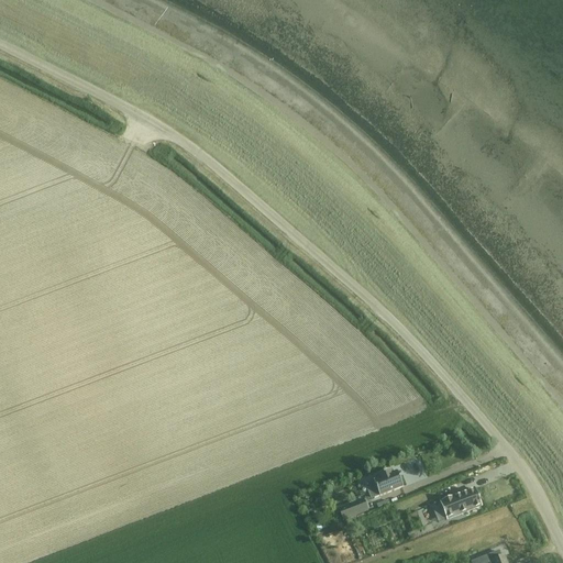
[(478,465),(481,476),(496,473),(494,462),(478,465)]
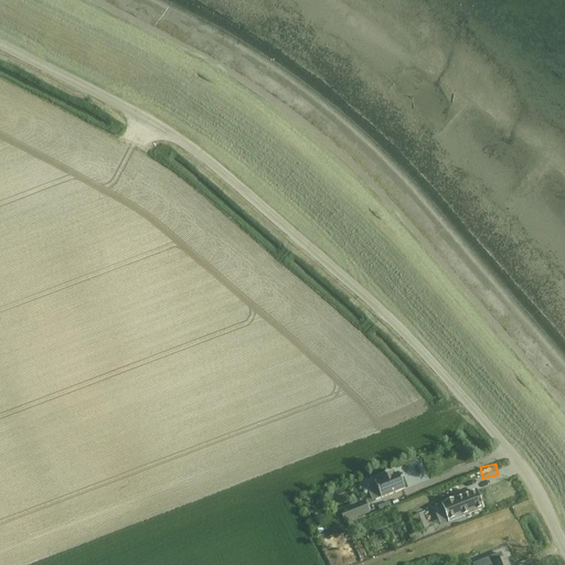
[(398,471),(402,482),(411,480),(406,468),(398,471)]
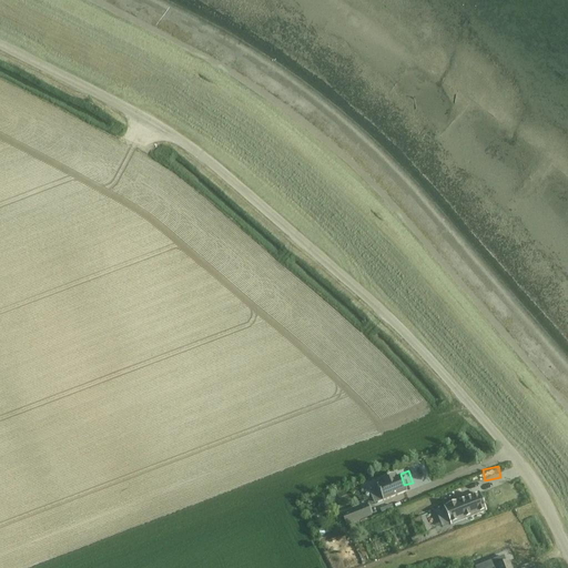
[(379,494),(374,495),(377,504),(383,501),(406,493),(401,477),(396,478),(395,475),(379,480),(381,485),(376,486),(379,494)]
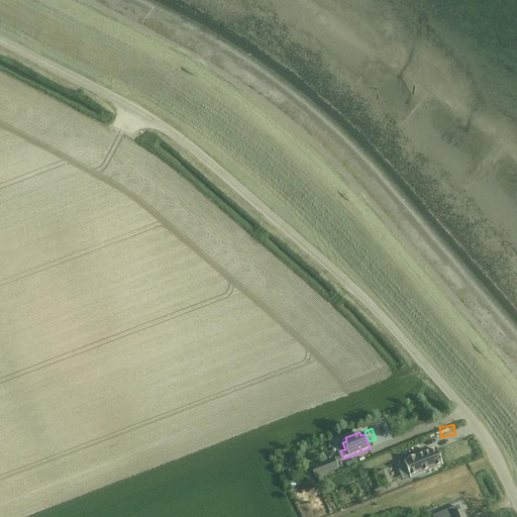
[(451,458),(463,454),(458,439),(446,443),(451,458)]
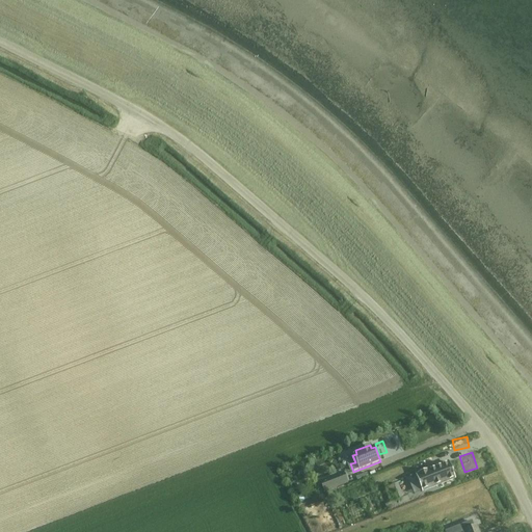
[(428,472),(416,477),(422,491),(434,486),(455,479),(449,463),(428,472)]
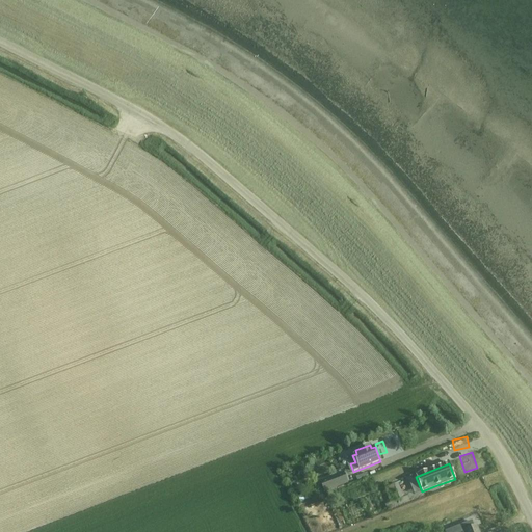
[(383,472),(386,479),(400,474),(398,468),(383,472)]
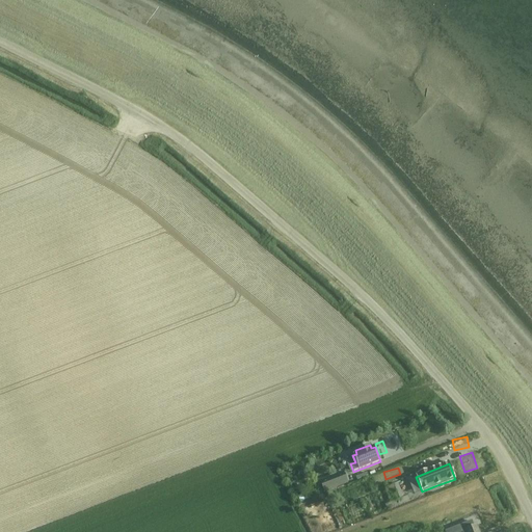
[(324,494),(347,484),(345,480),(343,474),(319,483),(324,494)]
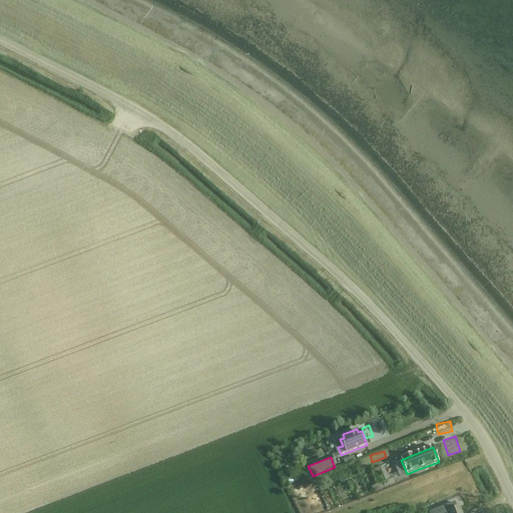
[(371,472),(370,472),(375,486),(381,483),(384,482),(379,468),(371,472)]
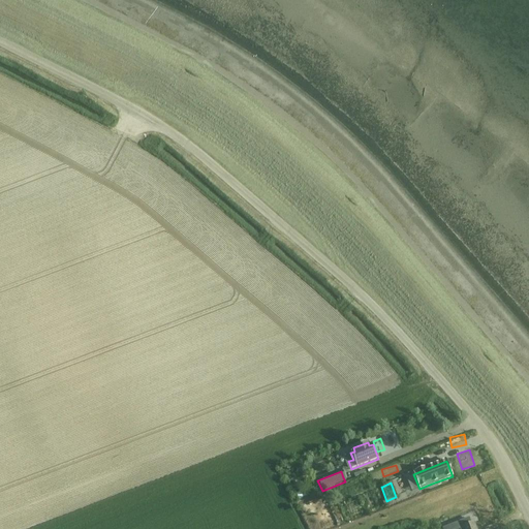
[(469,518),(441,528),(475,528),(473,524),(471,524),(469,518)]
